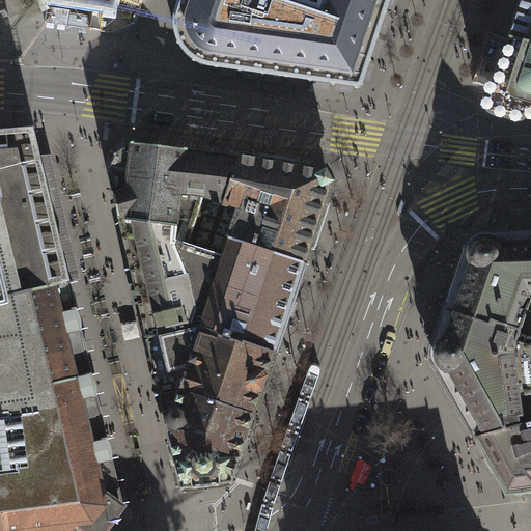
[(363,86),(391,0),(178,0),(175,9),(173,20),(174,32),(178,45),(187,56),(198,64),(210,67),(359,89),(359,88),(361,88),(361,86),(363,86)]
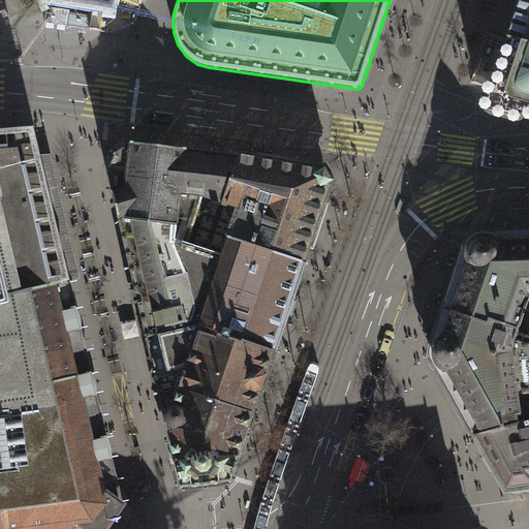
[(528,0),(520,0),(508,37),(528,42),(528,0)]
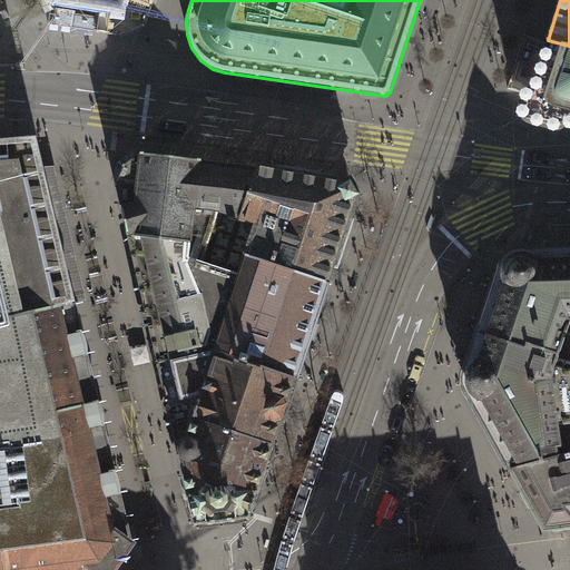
[(563,129),(564,126),(569,127),(569,46),(548,40),(547,42),(551,43),(549,49),(548,49),(547,49),(546,50),(544,51),(531,89),(529,88),(528,89),(526,90),(524,92),(519,107),(519,112),(520,117),(523,120),(527,123),(557,131),(559,131),(562,130),(563,129)]
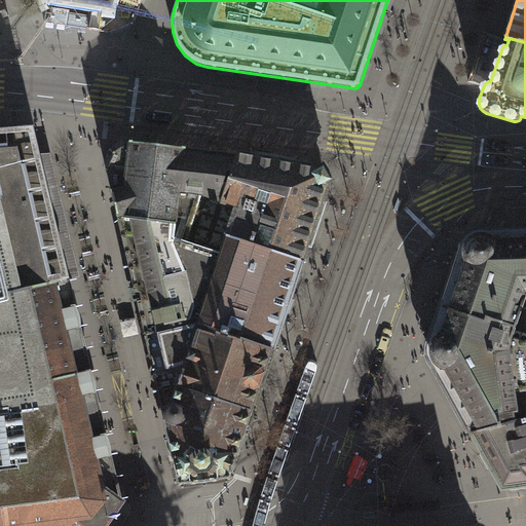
[(0,525),(100,525),(110,514),(120,498),(74,299),(34,126),(0,128),(0,525)]
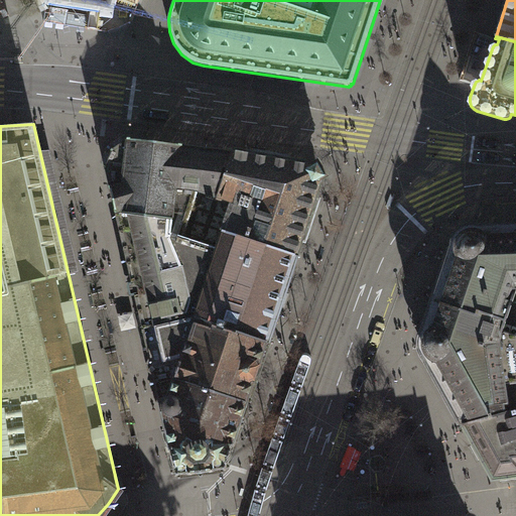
[(139,312),(143,329),(192,317),(266,342),(279,304),(284,306),(286,300),(288,294),(283,292),(295,256),(208,227),(233,151),(177,145),(127,139),(114,148),(111,152),(105,166),(105,171),(129,272),(131,282),(129,283),(127,285),(128,290),(129,293),(131,295),(135,295),(139,312)]
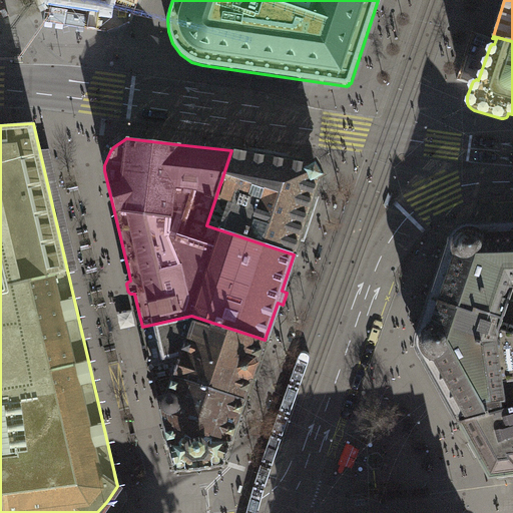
[(311,165),(231,150),(206,225),(294,254),(319,178),(324,175),(317,162),(311,165)]
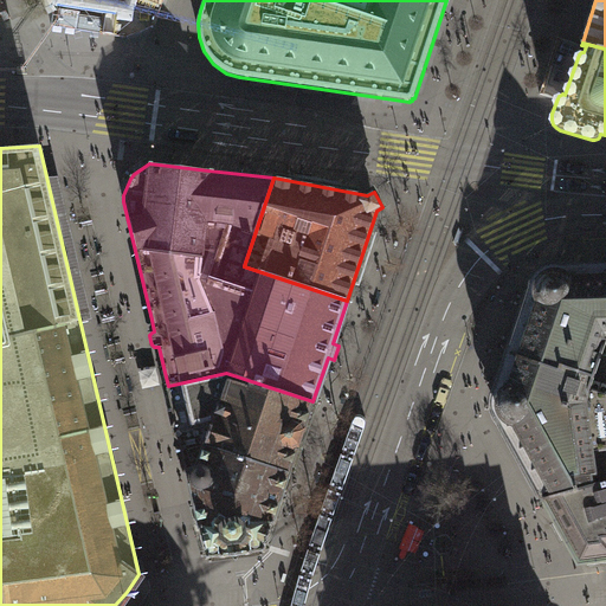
[(542,497),(597,483),(592,447),(605,445),(605,264),(537,268),(502,372),(490,407),(542,497)]
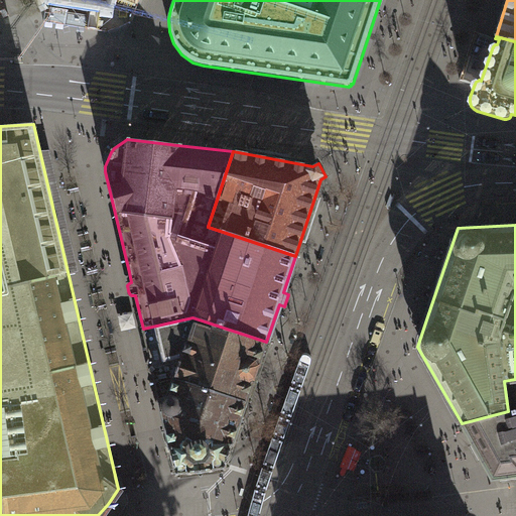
[(192,317),(143,329),(155,383),(175,379),(246,402),(266,342),(192,317)]
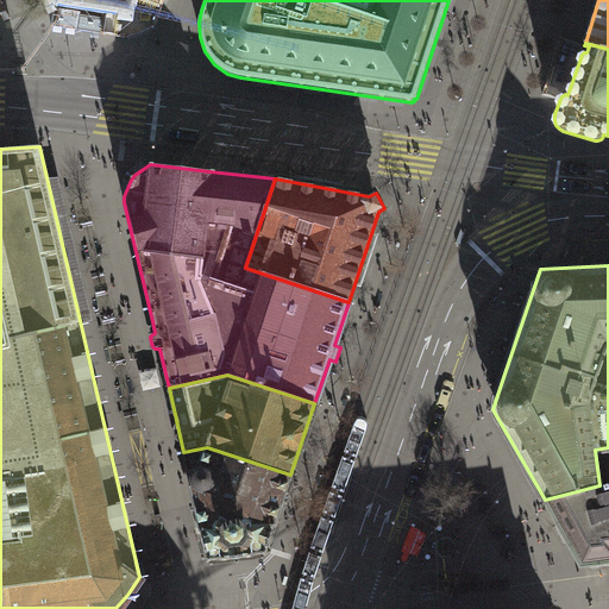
[(207,447),(183,452),(186,462),(187,470),(208,559),(265,552),(284,495),(290,494),(294,482),(290,476),(290,475),(207,447)]
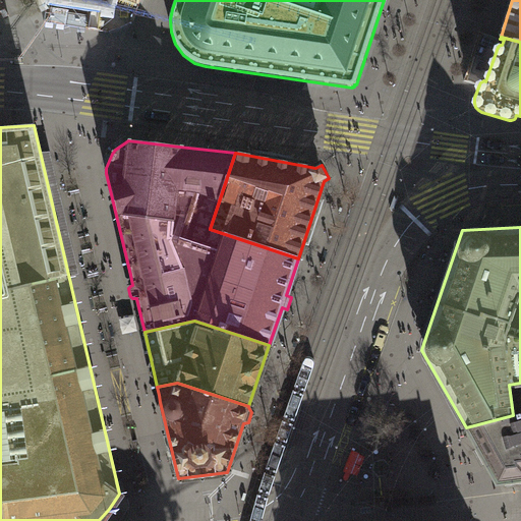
[(520,412),(513,415),(466,427),(481,456),(497,483),(520,479),(520,412)]
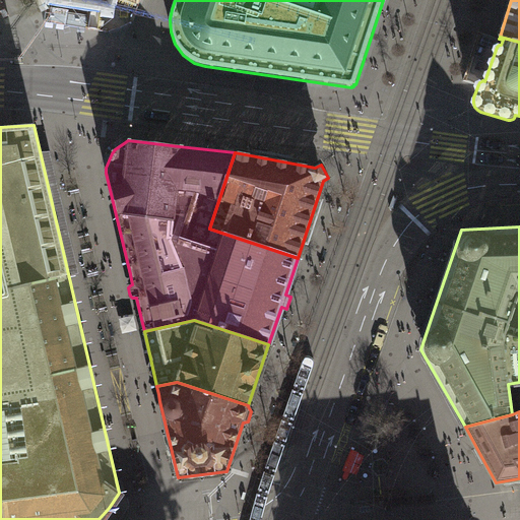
[(446,479),(408,481),(409,496),(446,494),(446,479)]
